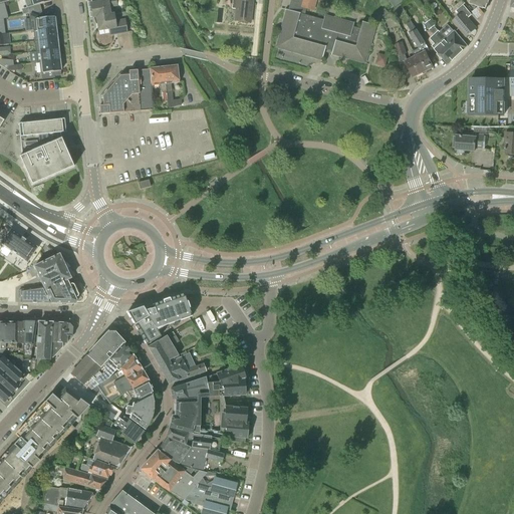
[(27,8),(29,14),(41,12),(39,5),(51,2),(50,0),(29,0),(31,7),(27,8)]
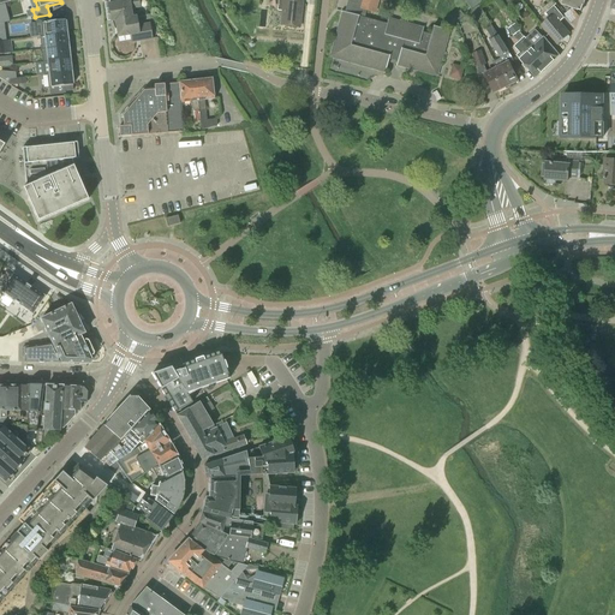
[(115,22),(136,18),(132,18),(130,10),(139,7),(137,0),(126,0),(124,0),(125,3),(108,5),(111,22),(115,22)]
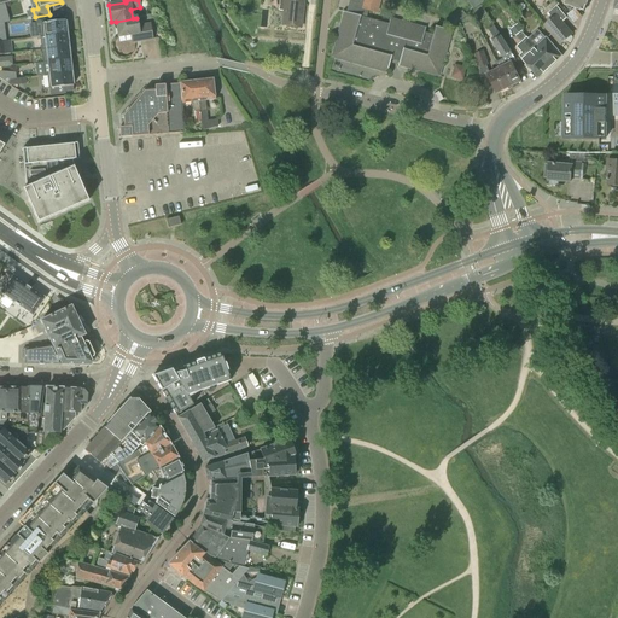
[(284,12),(283,25),(301,28),(303,1),(295,0),(279,0),(279,11),(284,12)]
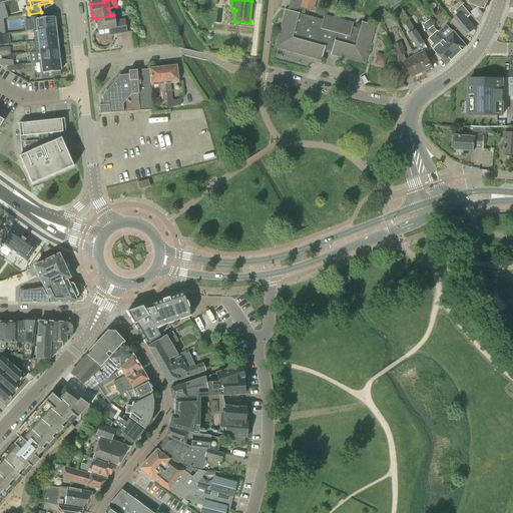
[(352,27),(353,24),(324,16),(322,22),(315,20),(316,19),(304,15),(306,9),(313,11),(315,0),(292,0),(292,1),(291,1),(288,11),(286,10),(276,48),(321,61),(325,48),(332,50),(331,55),(364,64),(375,26),(362,23),(360,29),(352,27)]
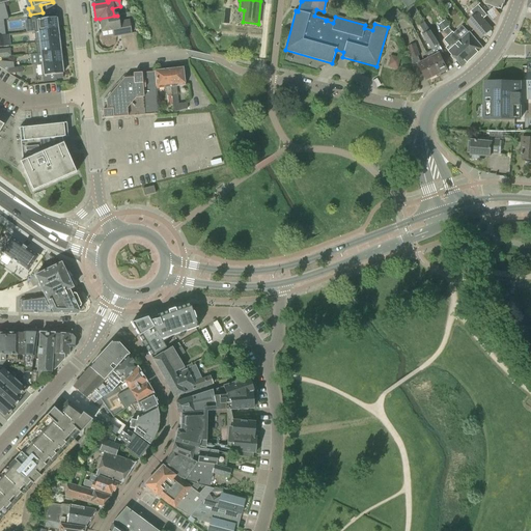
[(406,8),(413,4),(409,0),(401,0),(401,1),(400,1),(406,8)]
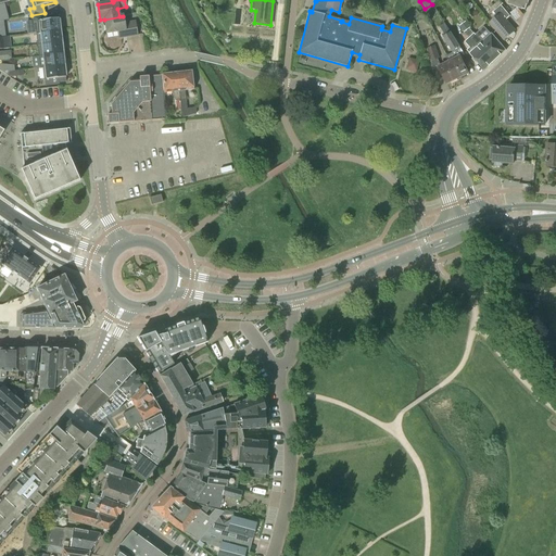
[(529,0),(509,0),(508,4),(526,11),(528,4),(529,0)]
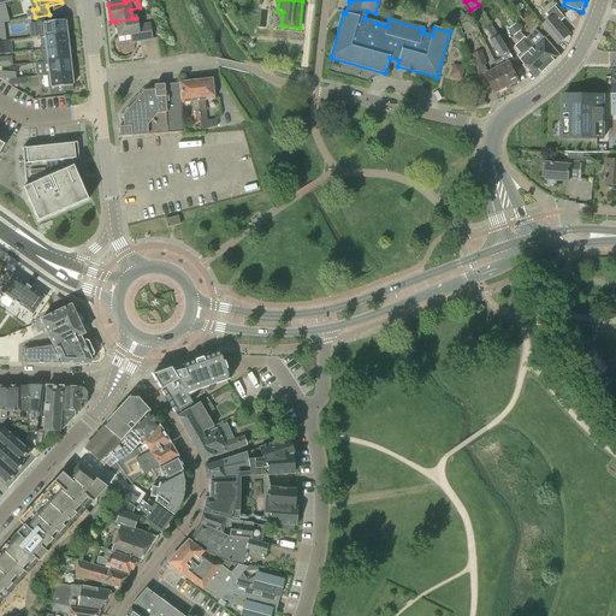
[(566,18),(556,6),(548,13),(552,19),(544,27),(560,45),(570,35),(561,23),(566,18)]
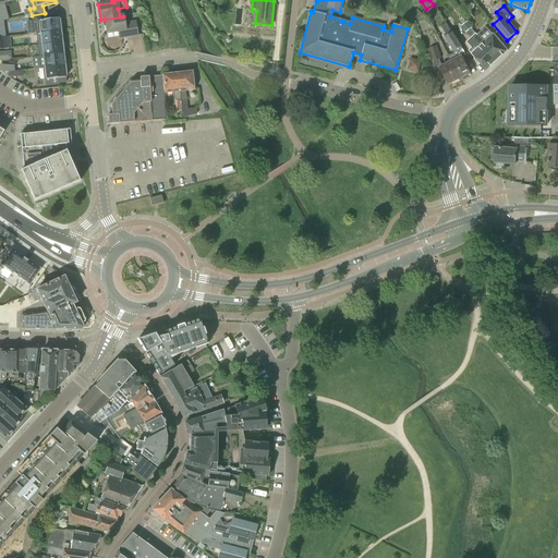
[(410,15),(412,20),(422,14),(419,10),(410,15)]
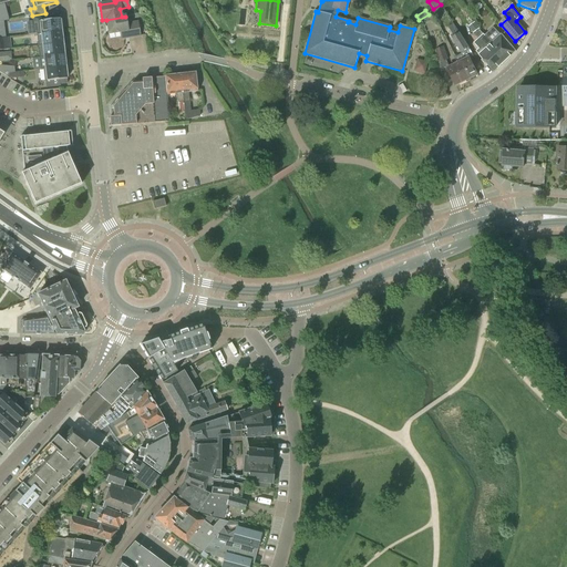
[(38,22),(39,34),(61,32),(60,20),(47,21),(45,13),(32,16),(33,23),(38,22)]
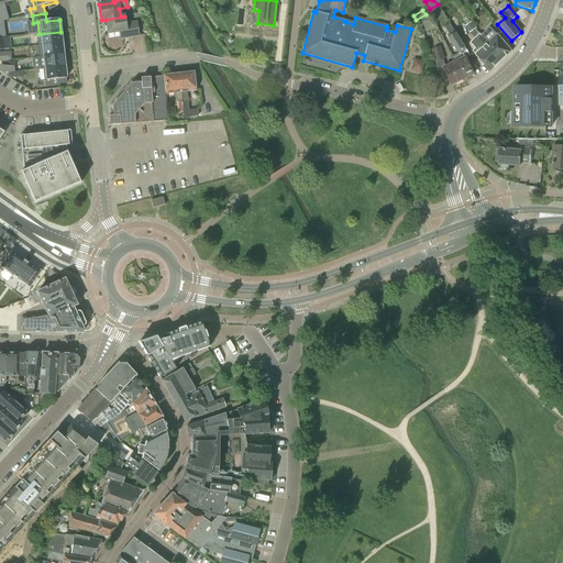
[(124,17),(106,20),(108,34),(119,33),(120,40),(139,36),(136,23),(125,24),(124,17)]
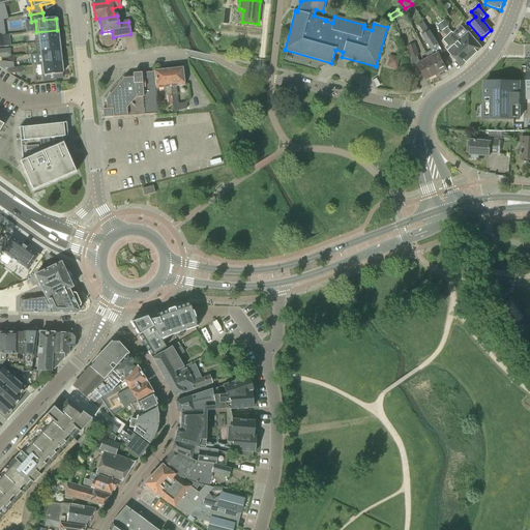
[(440,24),(443,30),(450,26),(447,20),(440,24)]
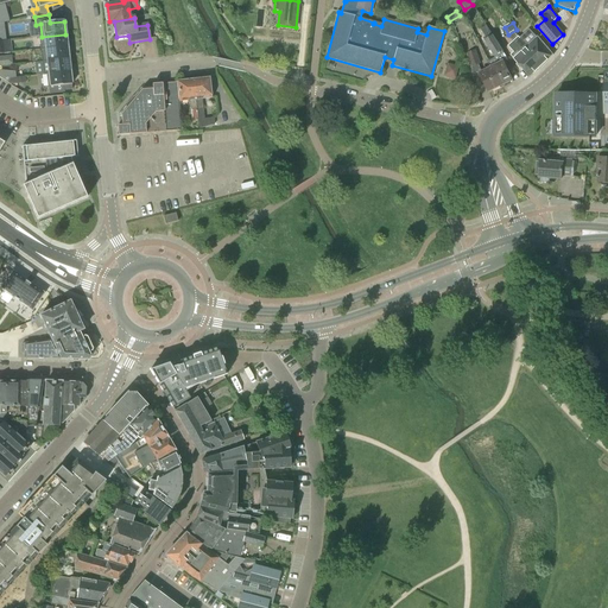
[(492,54),(486,57),(501,87),(513,81),(505,64),(510,63),(486,26),(481,30),(486,37),(483,38),(485,40),(483,42),(492,54)]
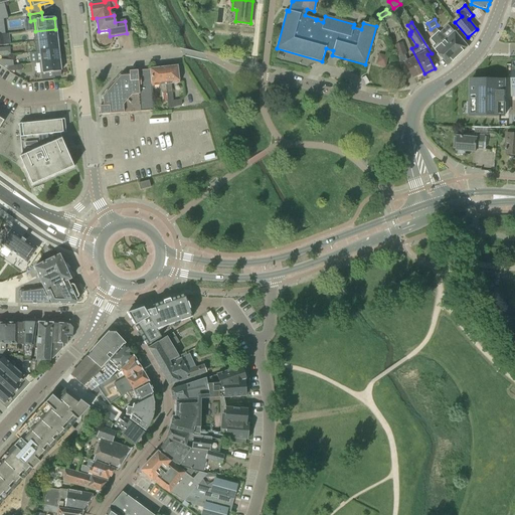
[(448,36),(456,29),(451,24),(443,31),(448,36)]
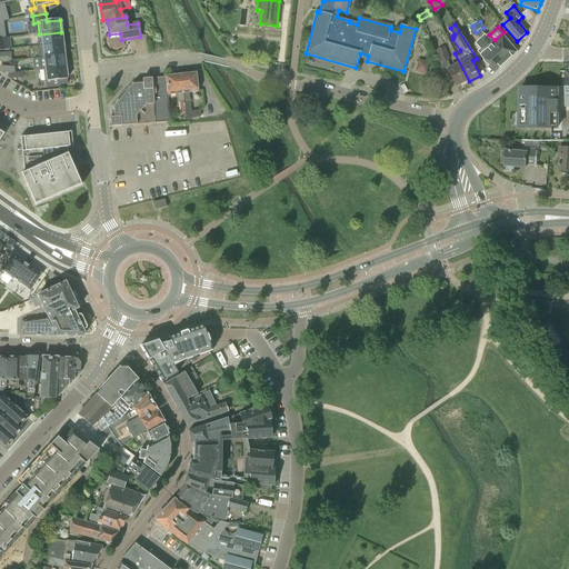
[(42,35),(43,46),(62,43),(61,32),(39,35),(42,35)]
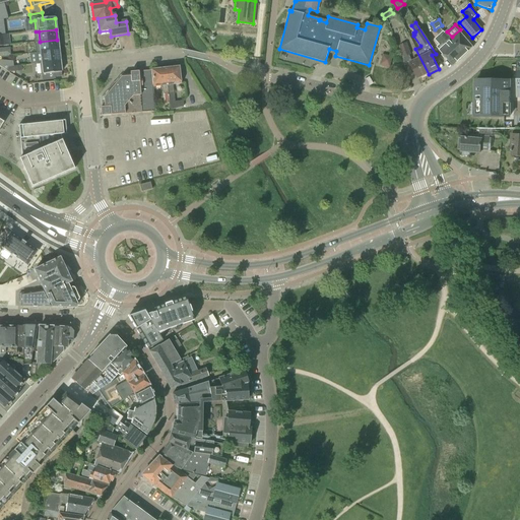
[(443,31),(440,36),(447,45),(449,43),(462,58),(473,47),(460,33),(451,41),(443,31)]
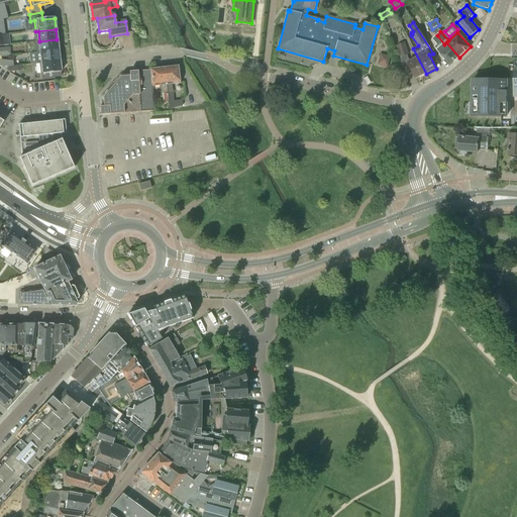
[(444,44),(437,35),(436,35),(434,32),(430,36),(433,38),(432,39),(437,44),(434,47),(451,65),(459,58),(446,42),(444,44)]
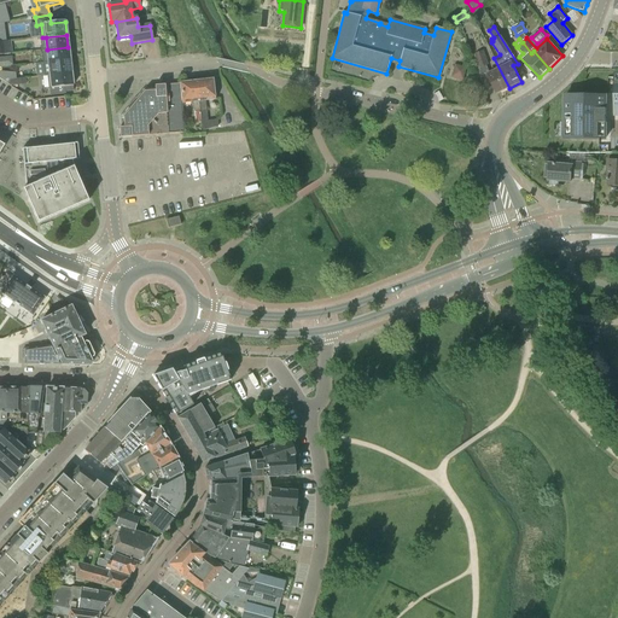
[(42,64),(70,60),(68,47),(47,50),(41,51),(42,64)]
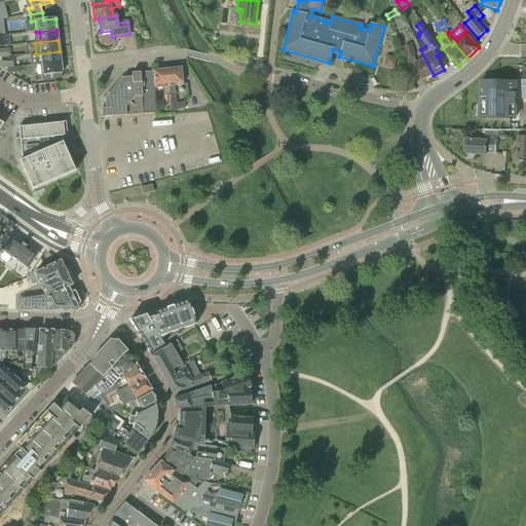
[(405,49),(403,50),(406,59),(408,58),(414,55),(416,55),(412,43),(404,46),(405,49)]
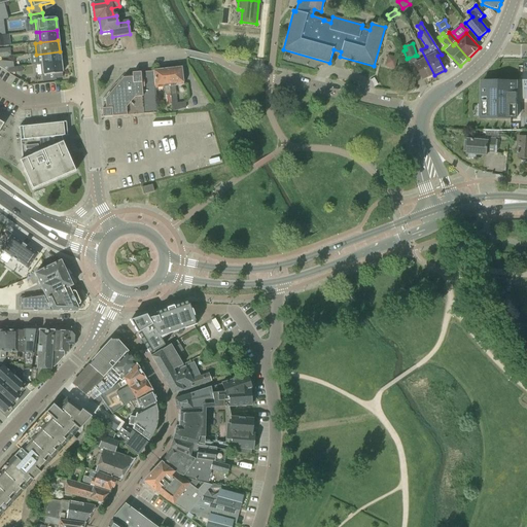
[(0,56),(12,56),(12,47),(0,47),(0,56)]
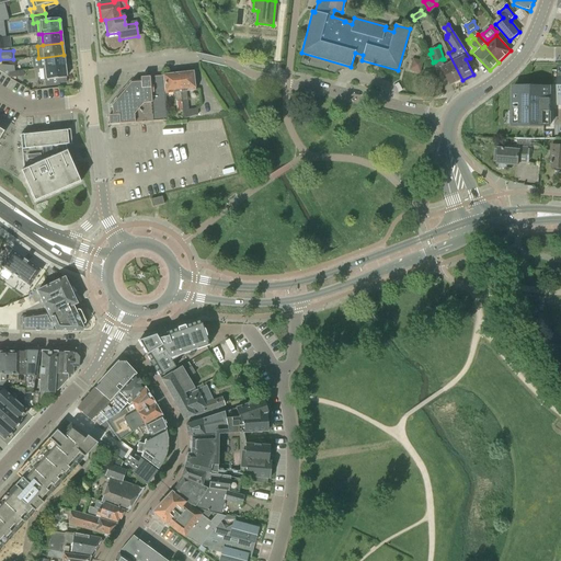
[(462,80),(448,53),(453,63),(443,68),(450,86),(462,80)]
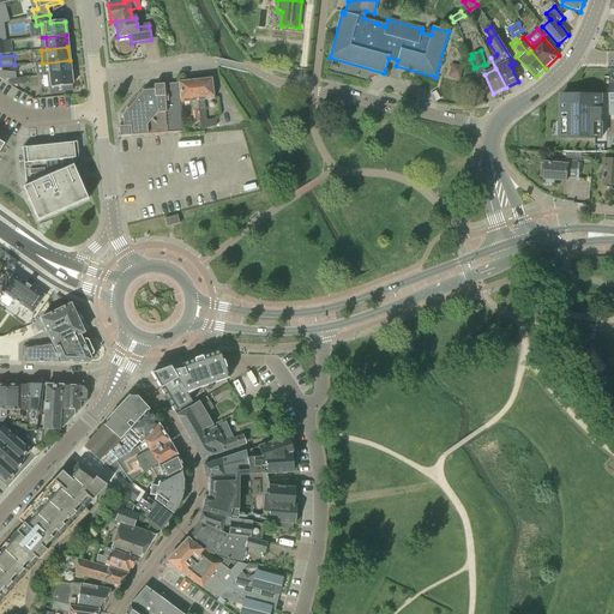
[(44,76),(47,76),(71,73),(70,60),(42,64),(44,76)]
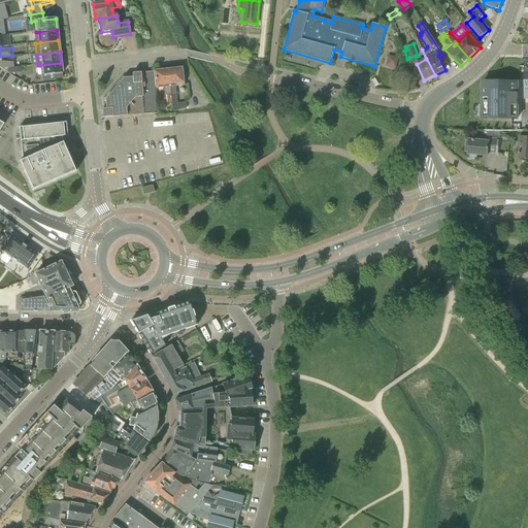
[(387,66),(397,69),(401,58),(391,55),(387,66)]
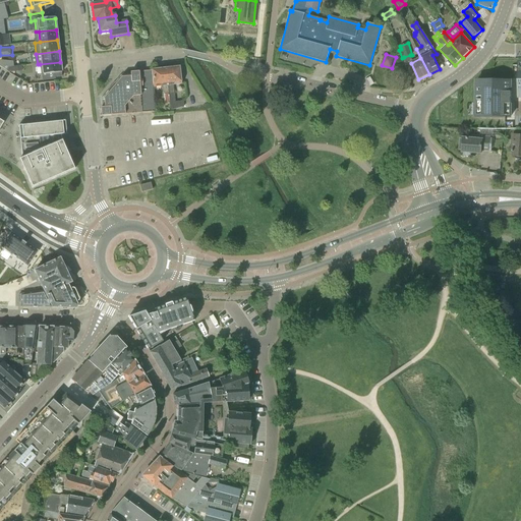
[(0,66),(6,71),(8,67),(13,67),(13,66),(13,61),(0,60),(0,66)]
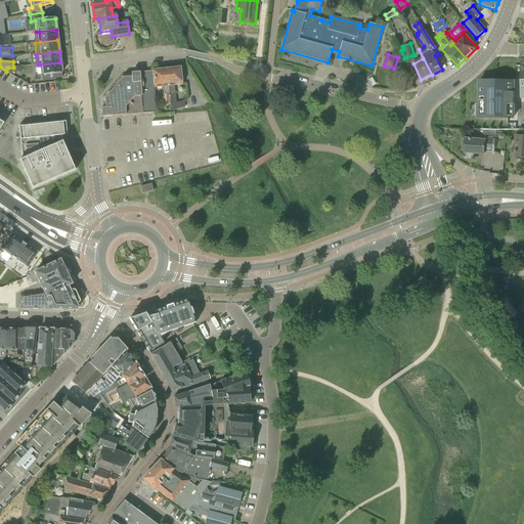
[(41,76),(42,76),(43,82),(55,80),(54,79),(62,78),(60,62),(40,64),(41,76)]
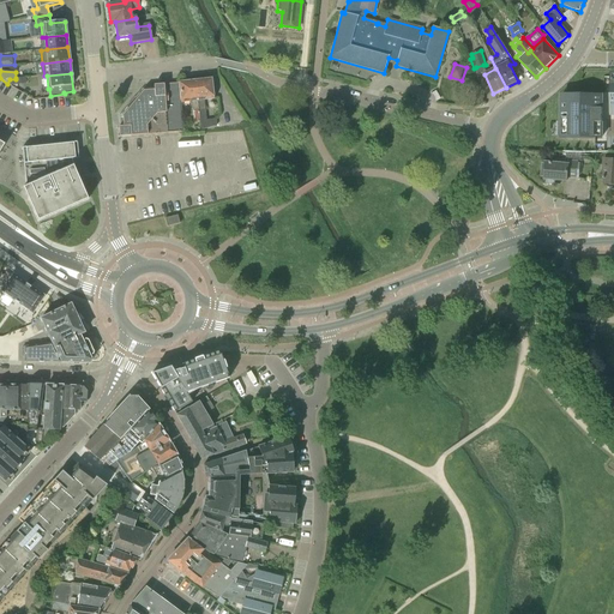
[(211,80),(196,82),(199,120),(200,131),(217,126),(216,119),(206,120),(204,100),(212,98),(211,80)]
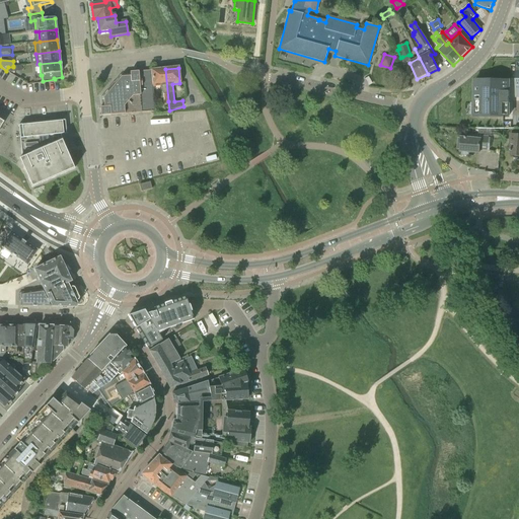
[(168,101),(165,69),(151,71),(152,86),(160,85),(161,93),(163,93),(164,101),(168,101)]
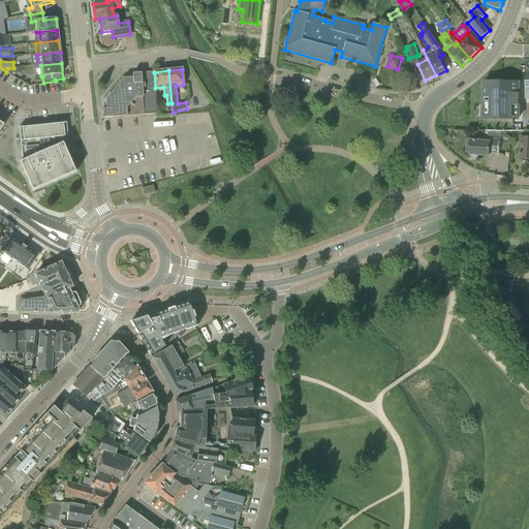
[(154,72),(132,74),(132,75),(122,76),(103,99),(103,110),(102,111),(103,119),(158,114),(155,88),(154,72)]
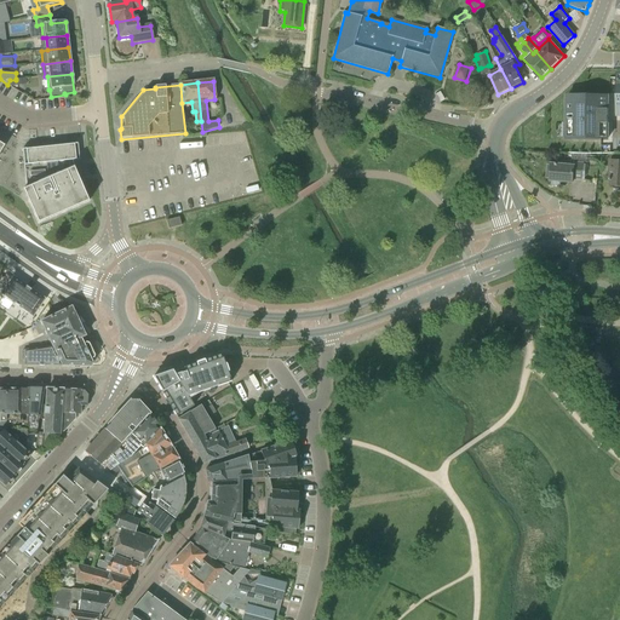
[(567,119),(567,138),(608,139),(609,98),(609,97),(574,97),(574,115),(574,120),(567,119)]
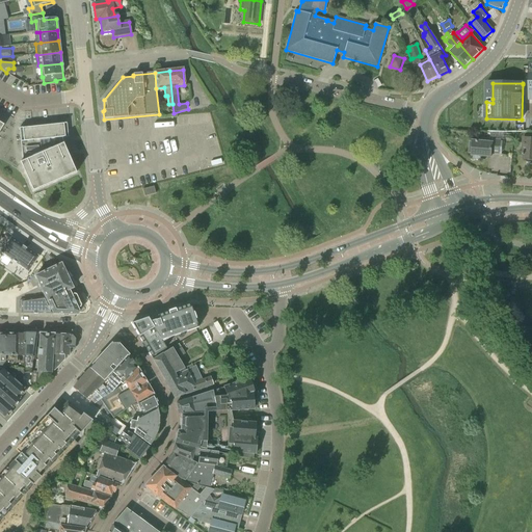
[(23,161),(20,162),(32,192),(77,174),(63,143),(62,143),(62,138),(69,137),(67,124),(19,128),(20,137),(23,161)]
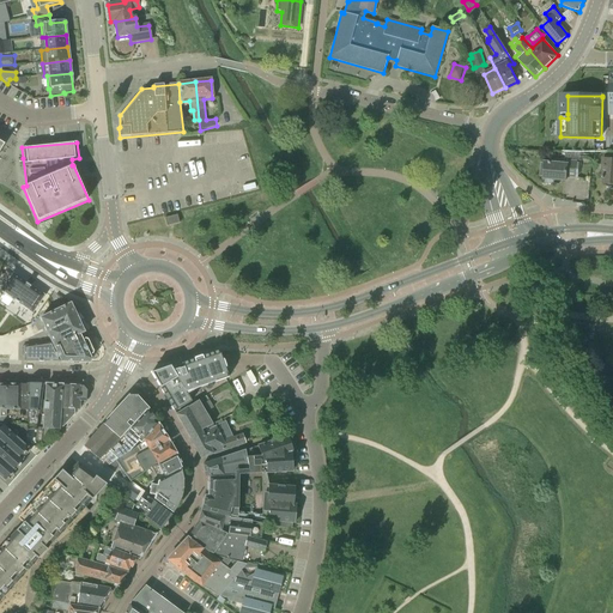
[(601,173),(605,173),(604,183),(612,184),(612,159),(602,159),(601,173)]
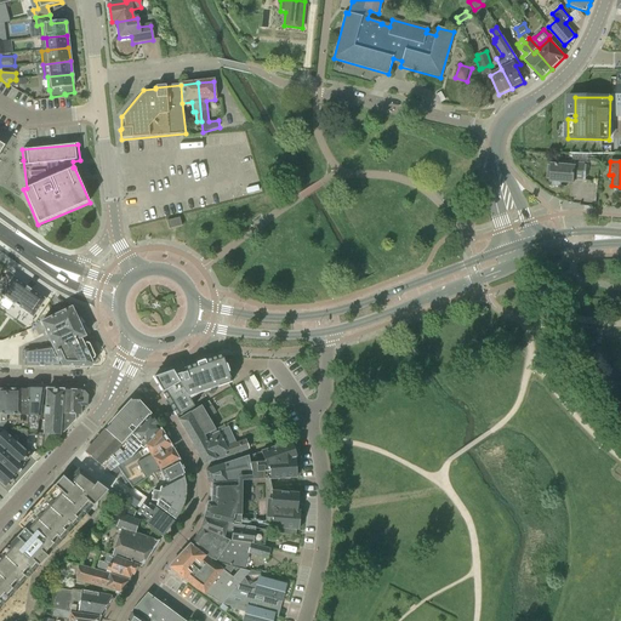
[(552,182),(575,183),(575,180),(584,180),(585,165),(560,163),(559,166),(558,166),(558,167),(553,166),(553,167),(550,167),(548,180),(552,180),(552,182)]
